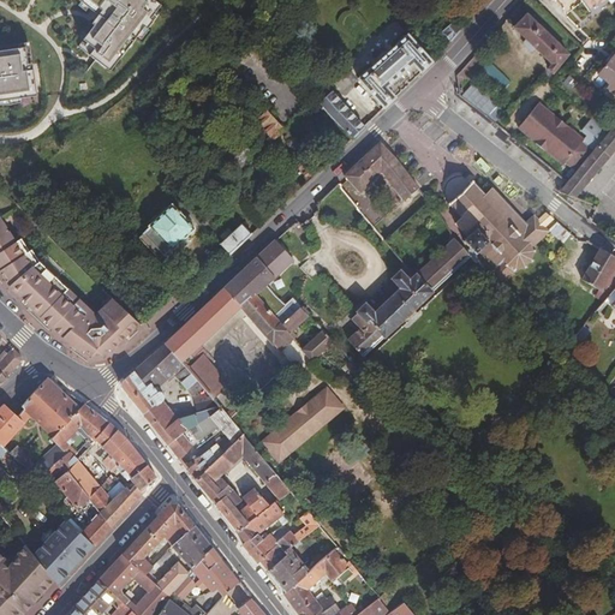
[(71,0),(94,18),(88,27),(90,28),(73,49),(102,70),(114,61),(118,65),(142,31),(145,33),(151,25),(148,23),(159,9),(147,0),(71,0)]
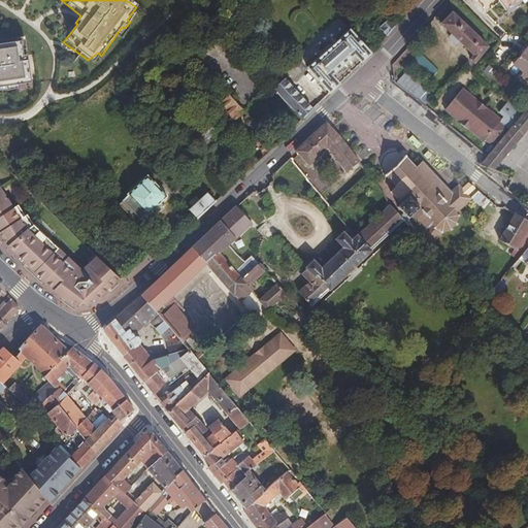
[(472,59),(476,63),(490,46),(454,12),(442,23),(453,33),(451,36),(451,38),(456,43),(459,43),(461,41),(475,56),(472,59)]
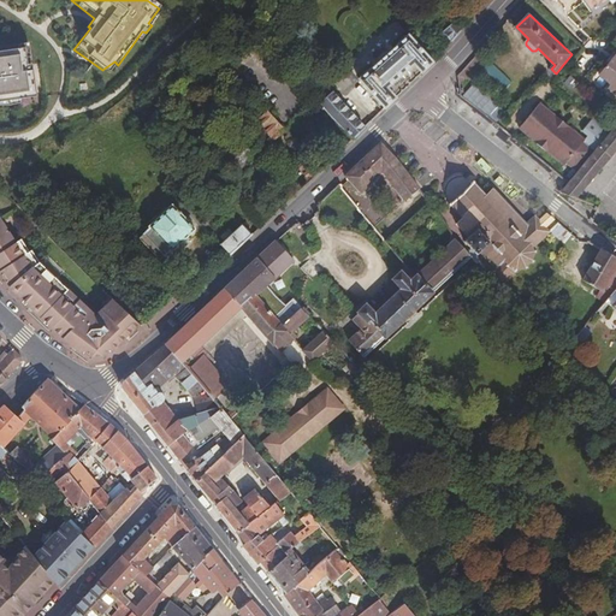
[(452,42),(462,31),(456,24),(445,35),(452,42)]
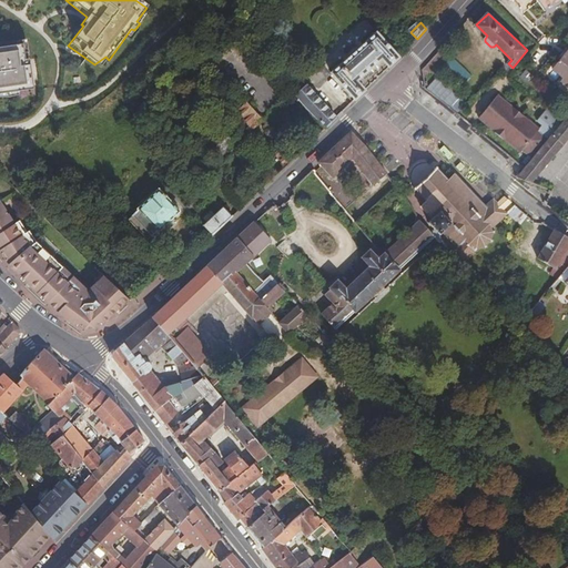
[(382,60),(391,68),(399,59),(377,33),(333,74),(356,100),(366,91),(358,81),(382,60)]
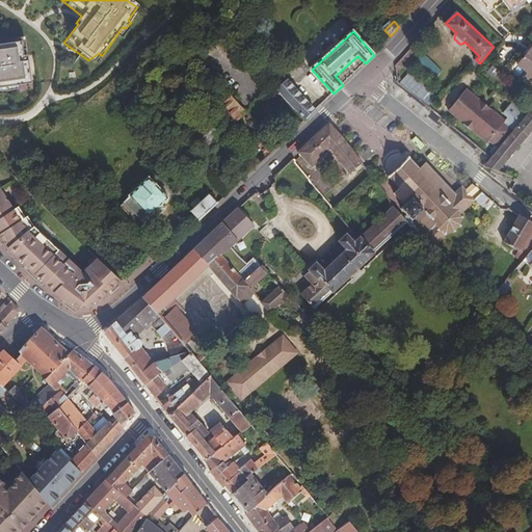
[(0,89),(31,85),(24,44),(0,47),(0,89)]
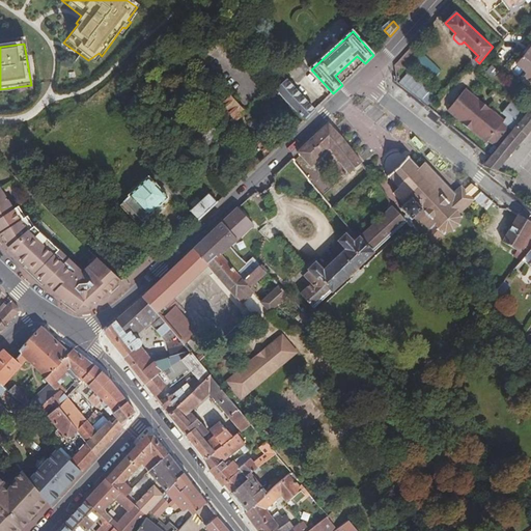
[(530,47),(518,63),(528,72),(525,76),(530,80),(530,47)]
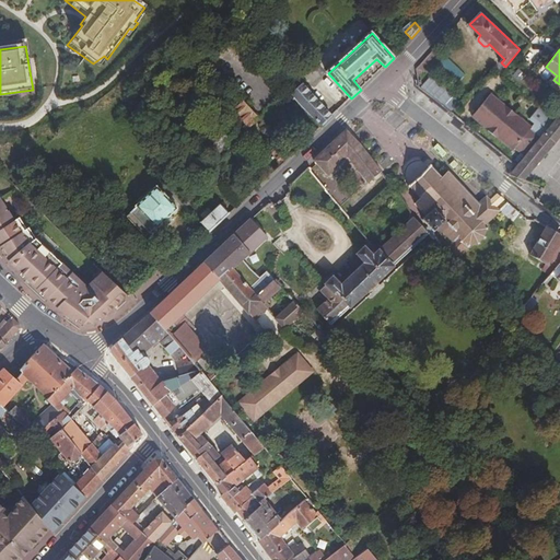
[(304,109),(322,127),(333,117),(303,85),(296,92),(292,86),(288,90),(304,109)]
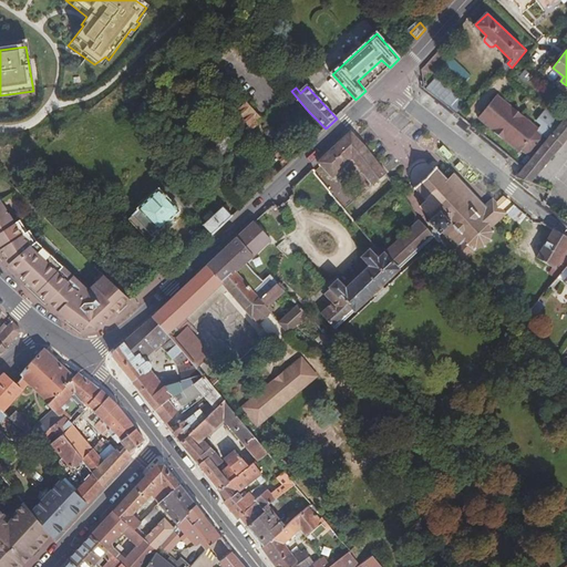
[(522,151),(532,160),(549,138),(539,131),(542,129),(501,94),(482,115),(496,127),(495,129),(506,138),(508,137),(523,150),(522,151)]
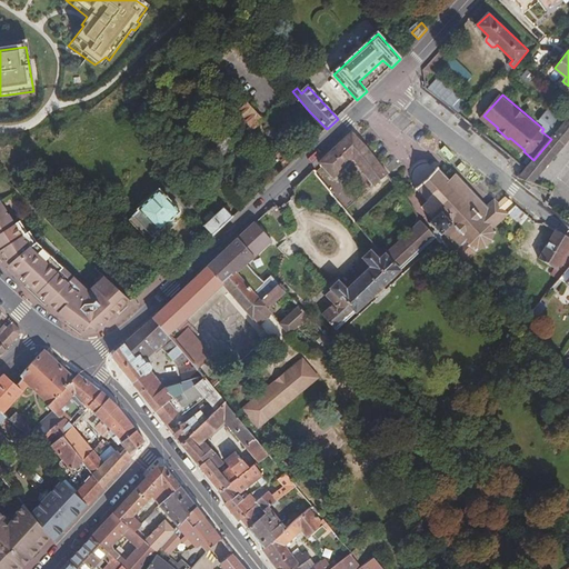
[(236,107),(239,111),(249,102),(246,99),(236,107)]
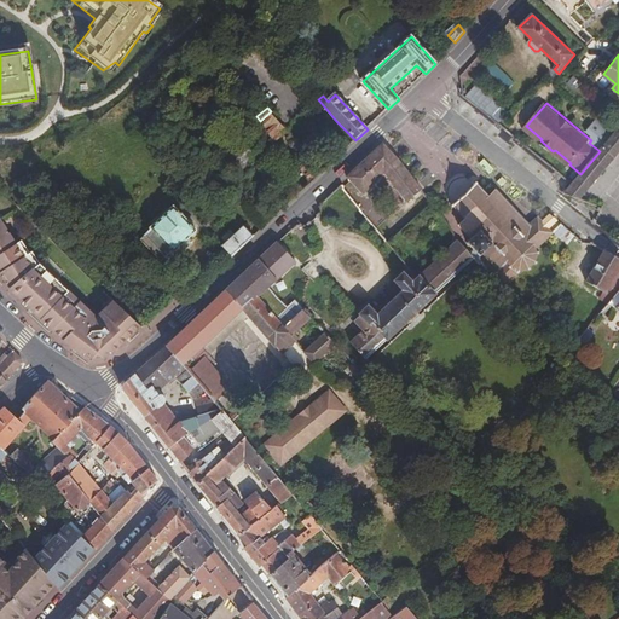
[(284,127),(271,111),(260,121),(259,121),(273,137),(275,136),(284,127)]
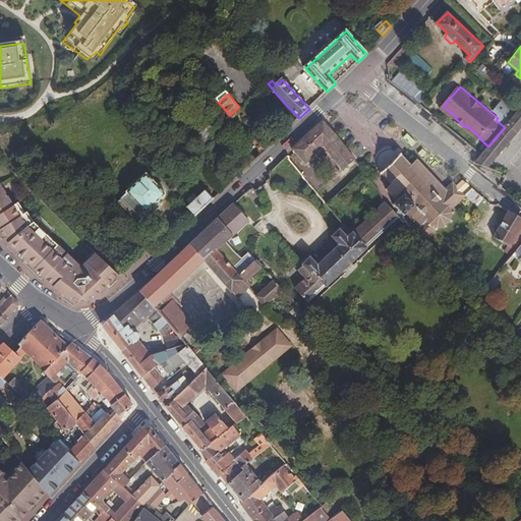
[(520,127),(520,106),(509,122),(505,127),(488,147),(475,164),(487,169),(520,127)]
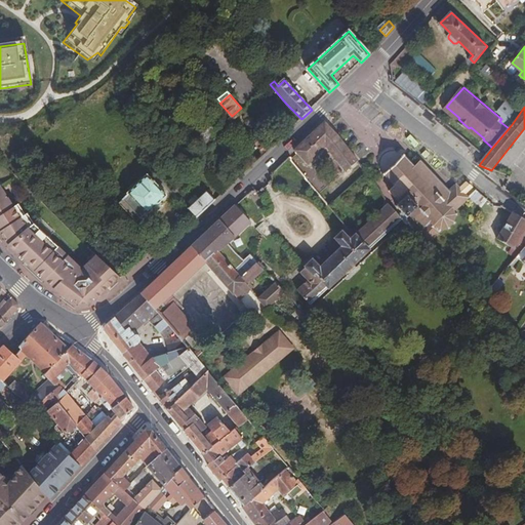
[(241,108),(233,115),(235,118),(244,111),(242,109),(241,108)]
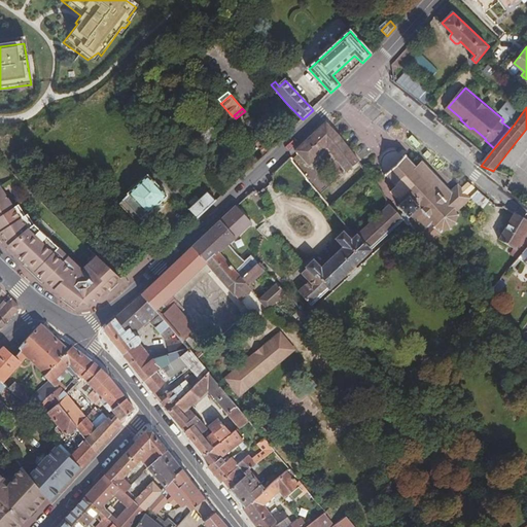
[(505,116),(503,119),(501,121),(511,129),(515,124),(505,116)]
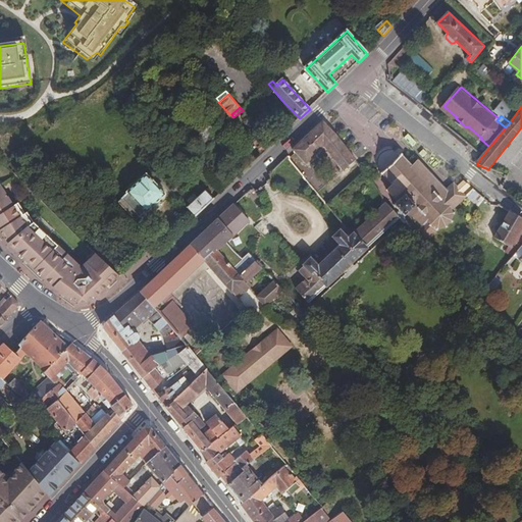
[(349,166),(356,160),(335,134),(323,121),(294,149),(294,150),(306,163),(324,146),(344,169),(349,166)]
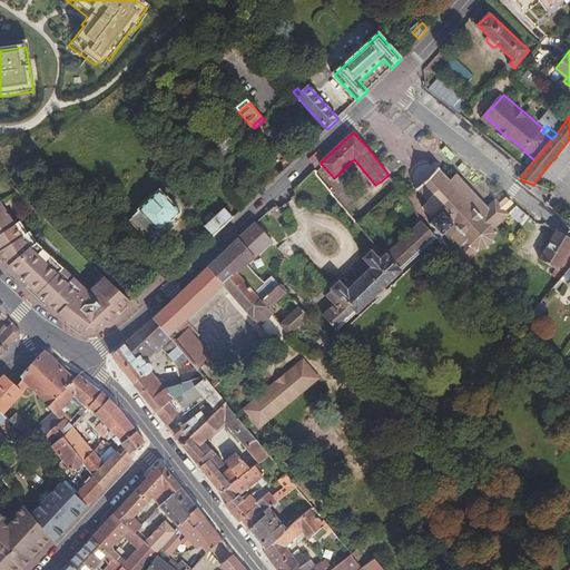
[(273,148),(275,151),(284,144),(282,140),(273,148)]
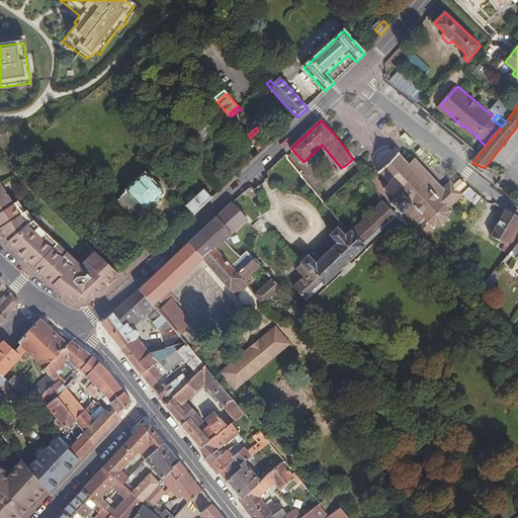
[(269,144),(258,131),(250,138),(249,138),(261,152),(269,144)]
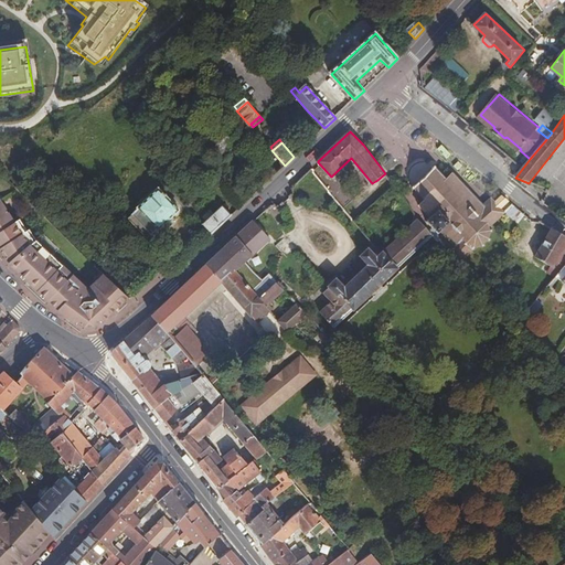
[(220,171),(241,151),(235,146),(214,166),(220,171)]
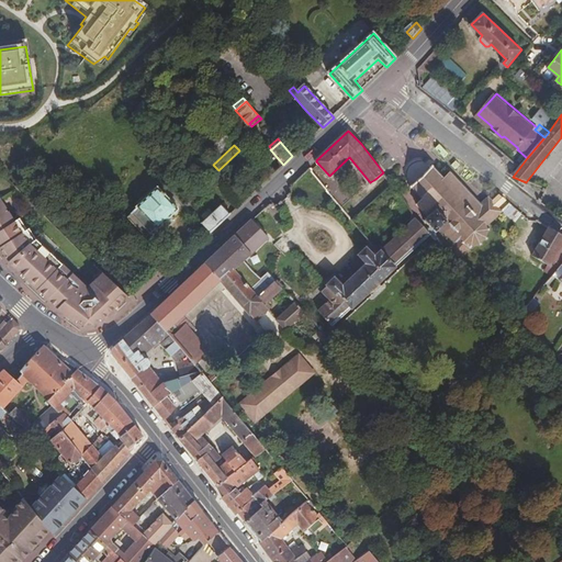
[(431,166),(411,186),(423,198),(416,203),(428,216),(424,220),(430,227),(435,232),(438,229),(452,245),(459,238),(461,240),(462,242),(464,243),(467,244),(468,245),(470,245),(472,245),(474,245),(475,245),(478,245),(479,244),(481,243),(482,242),(483,240),(484,238),(485,237),(486,235),(487,233),(487,231),(487,229),(487,227),(487,225),(503,211),(498,206),(492,201),(489,197),(481,203),(449,171),(442,178),(431,166)]
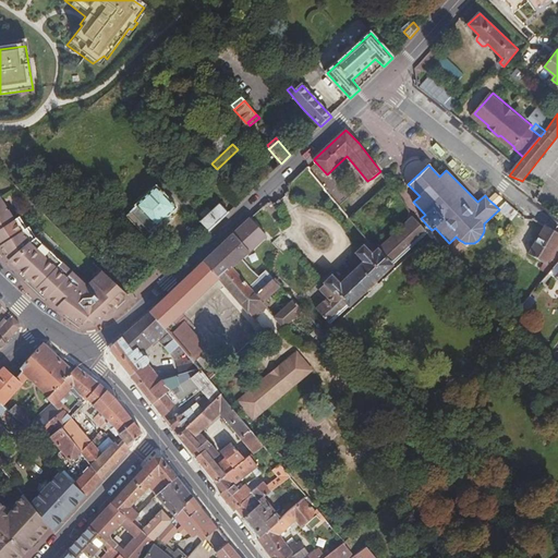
[(325,190),(306,168),(301,173),(318,194),(325,190)]
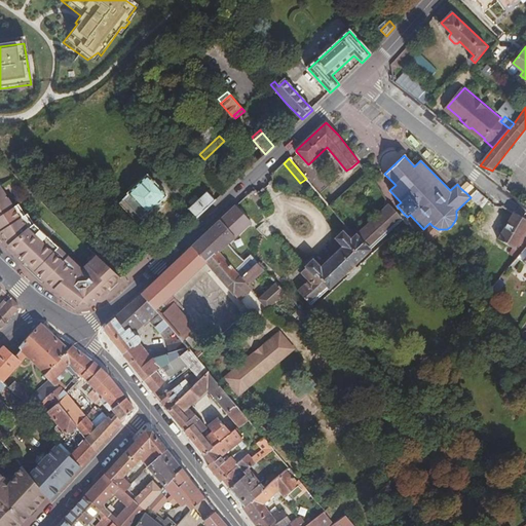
[(359,161),(351,167),(354,172),(362,165),(359,161)]
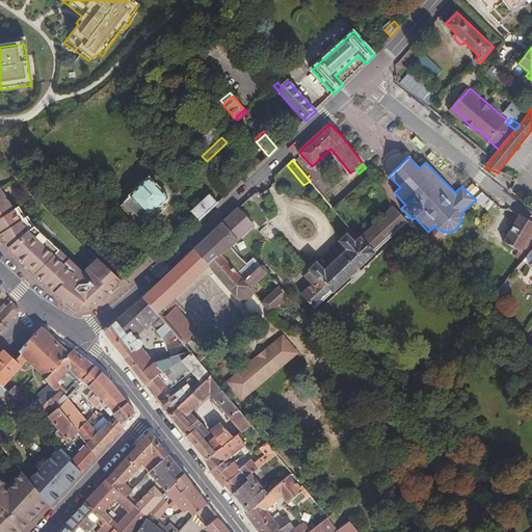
[(355,169),(350,173),(361,185),(372,175),(366,167),(358,174),(355,169)]
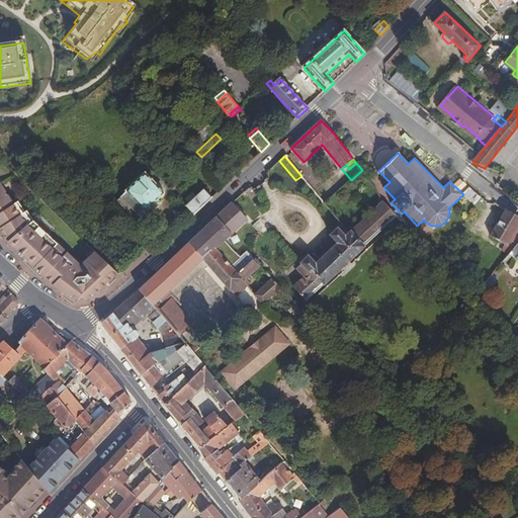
[(126,192),(145,210),(165,192),(146,173),(125,190),(126,192)]
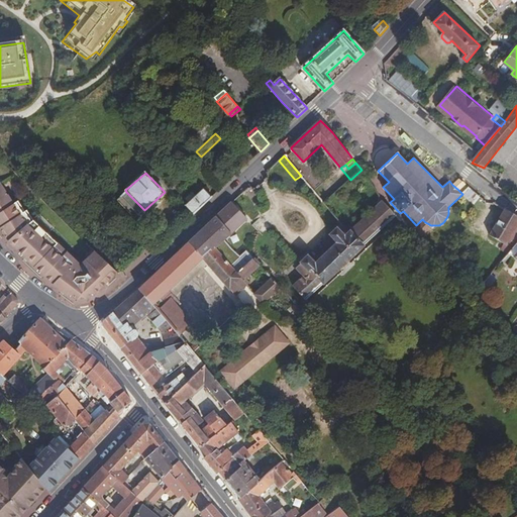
[(459,179),(452,185),(458,190),(466,184),(459,179)]
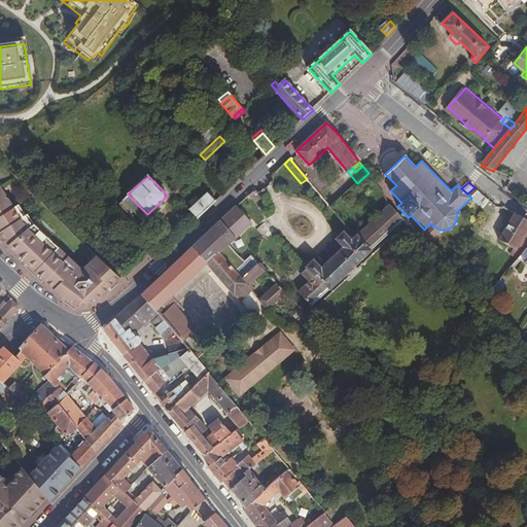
[(15,207),(0,188),(0,234),(7,245),(58,293),(70,302),(72,301),(79,305),(86,304),(92,299),(95,301),(118,278),(97,256),(81,271),(32,226),(33,225),(25,216),(24,217),(13,208),(15,207)]
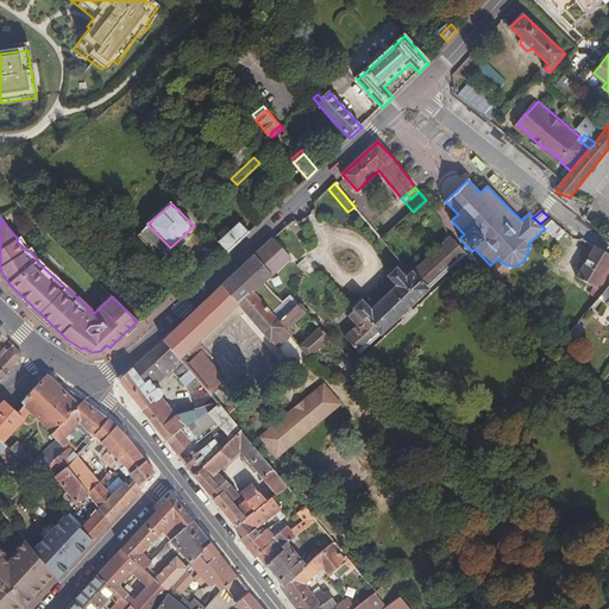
[(218,243),(228,253),(250,232),(240,221),(218,243)]
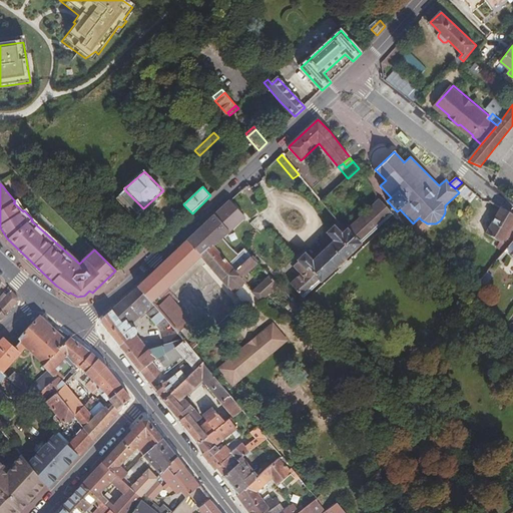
[(133,217),(143,208),(125,190),(116,198),(133,217)]
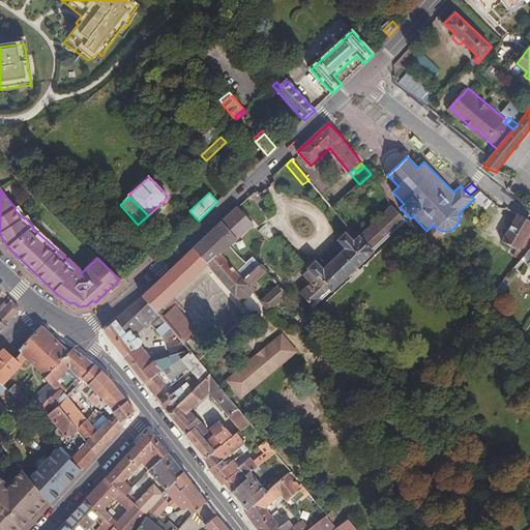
[(222,223),(237,239),(254,224),(239,206),(221,222),(222,223)]
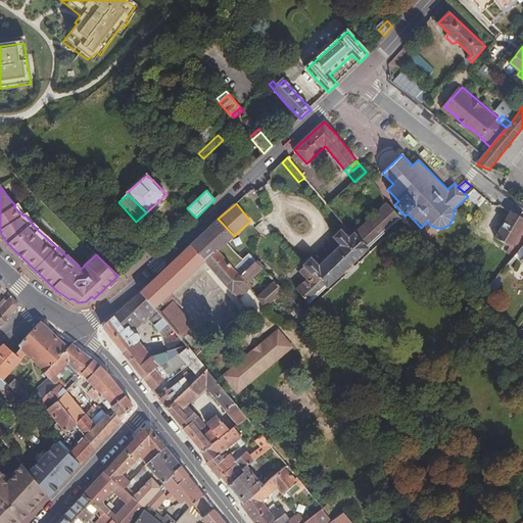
[(346,228),(345,227),(334,237),(341,246),(320,266),(312,257),(304,265),(304,266),(299,271),(306,279),(295,289),(308,303),(399,219),(397,216),(388,205),(387,204),(382,208),(358,231),(357,230),(346,228)]
